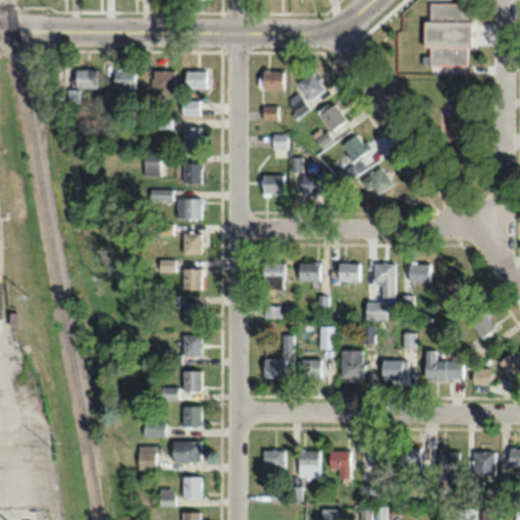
[(430,0),(432,57),(471,56),(470,38),(476,38),(475,8),(469,8),(468,0),(430,0)]
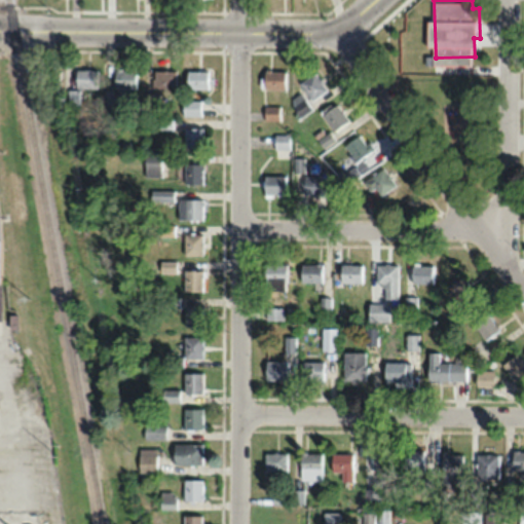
[(76,89),(99,89),(99,71),(76,71),(76,89)]
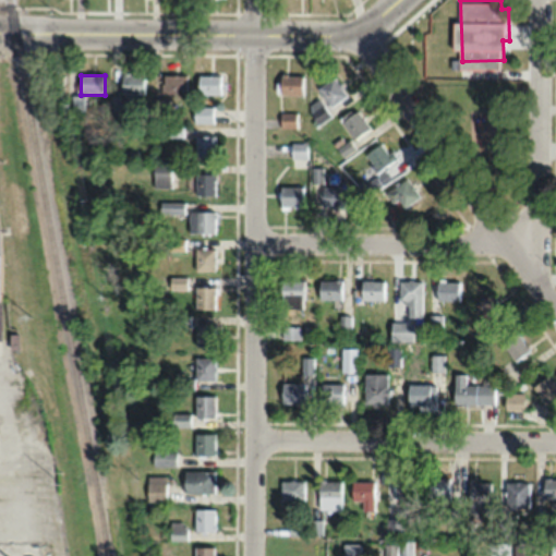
[(124,95),(147,95),(147,76),(124,76),(124,95)]
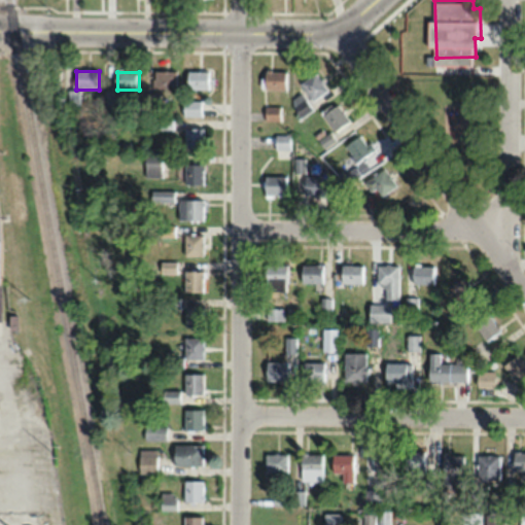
[(154,92),(178,92),(178,72),(154,72),(154,92)]
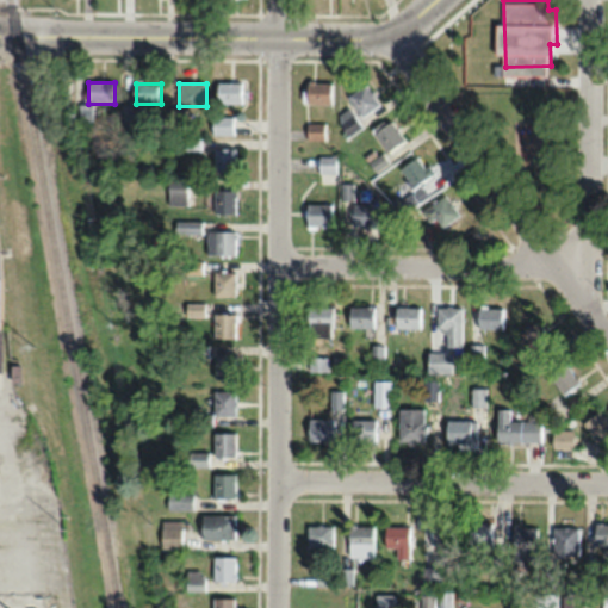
[(243,105),(244,84),(218,84),(217,105),(243,105)]
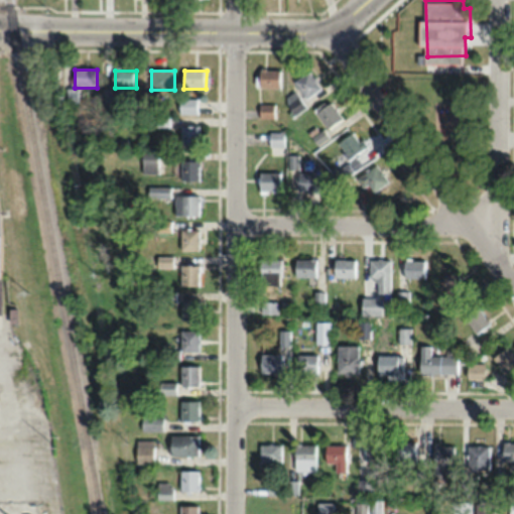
[(260,89),(281,89),(281,72),(260,72),(260,89)]
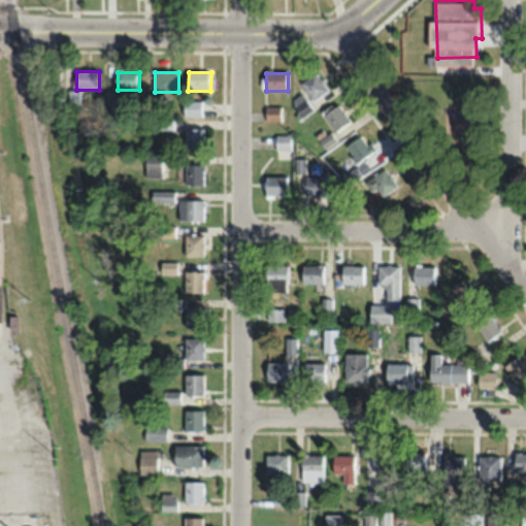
[(330,92),(318,74),(303,85),(315,102),(330,92)]
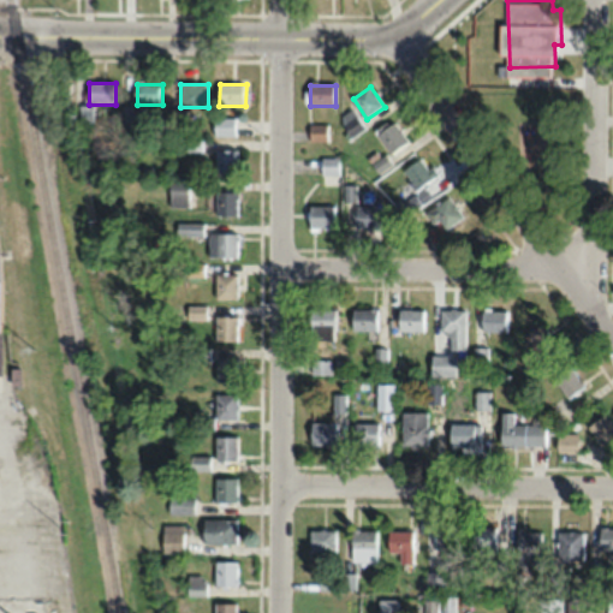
[(345,124),(352,138),(367,131),(358,117),(345,124)]
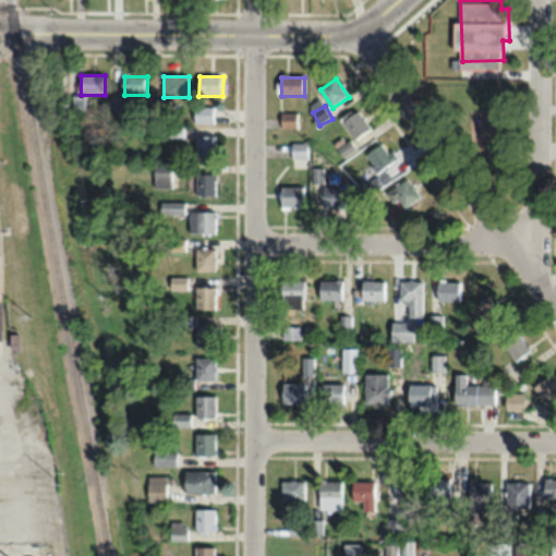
[(216,108),(195,108),(195,124),(216,124),(216,108)]
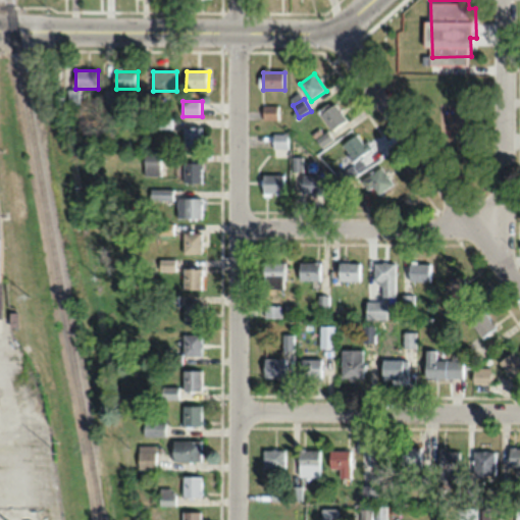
[(319,113),(333,132),(348,121),(333,102),(319,113)]
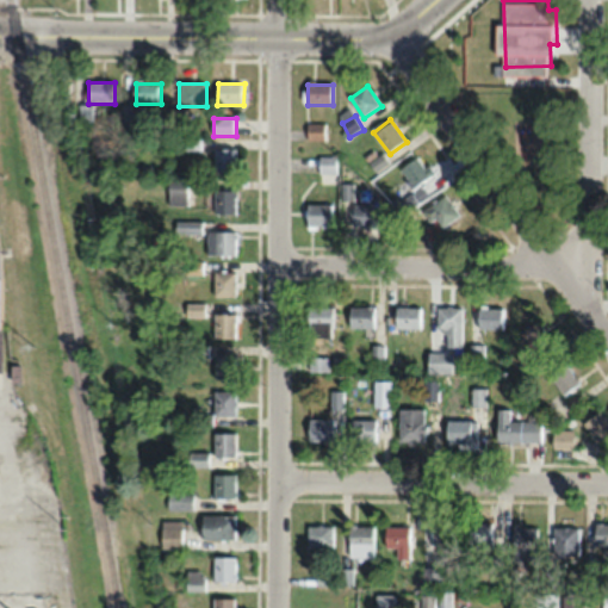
[(327,142),(327,124),(309,124),(309,142),(327,142)]
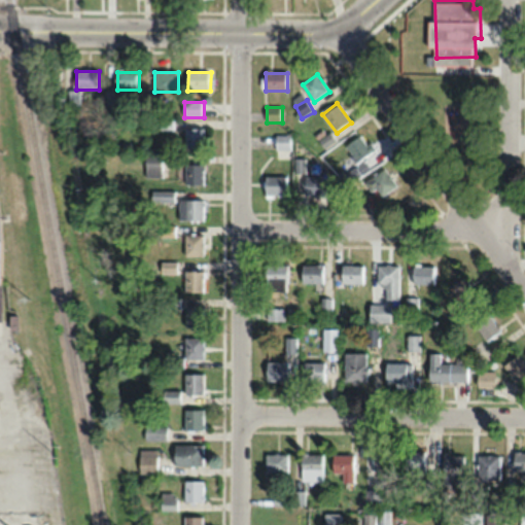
[(205,129),(186,129),(186,150),(205,150),(205,129)]
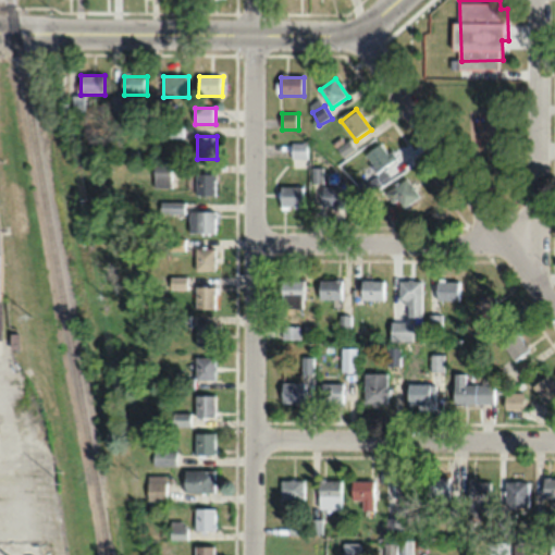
[(365,160),(372,167),(360,180),(369,188),(397,158),(381,143),(365,160)]
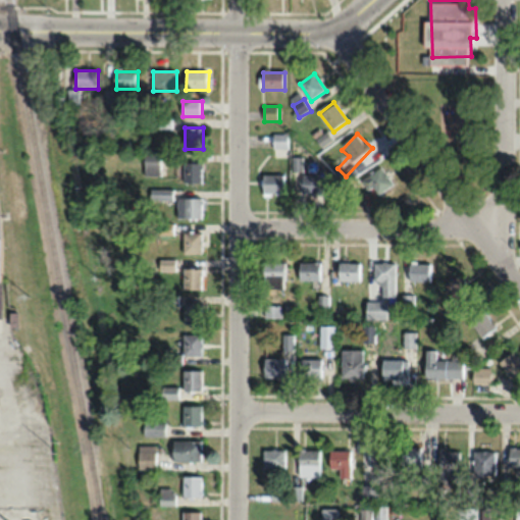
[(289,135),(274,135),(274,150),(289,150),(289,135)]
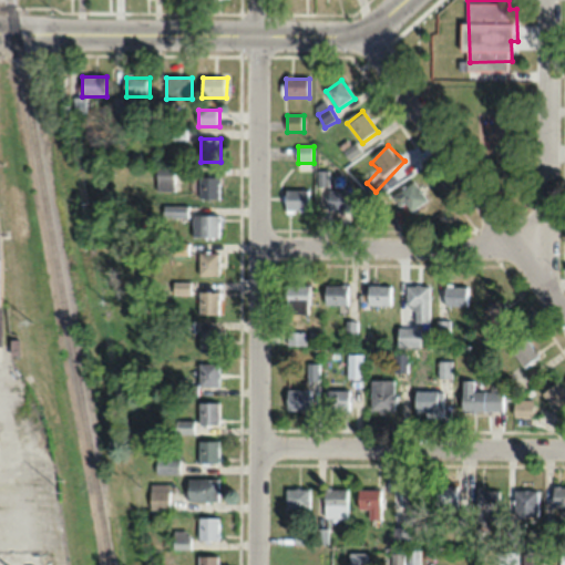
[(175,191),(175,168),(158,168),(158,191),(175,191)]
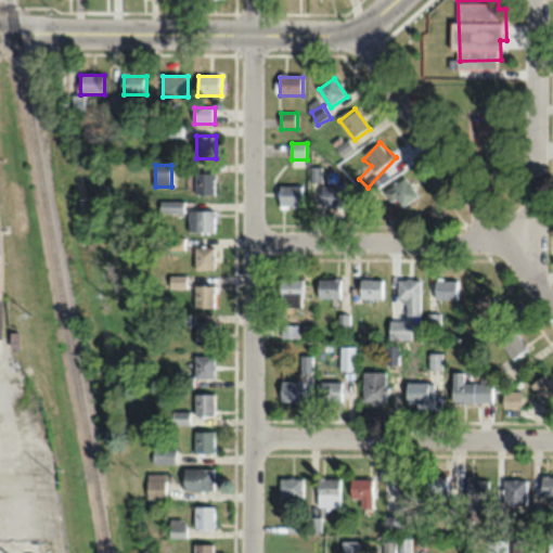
[(196,175),(196,196),(217,196),(217,175),(196,175)]
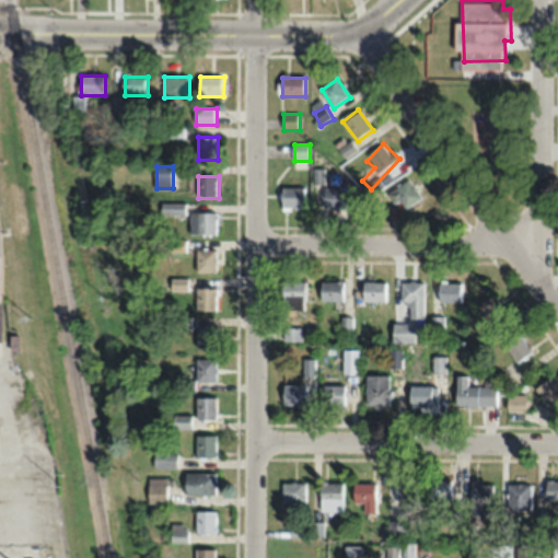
[(409,212),(423,197),(406,181),(392,196),(409,212)]
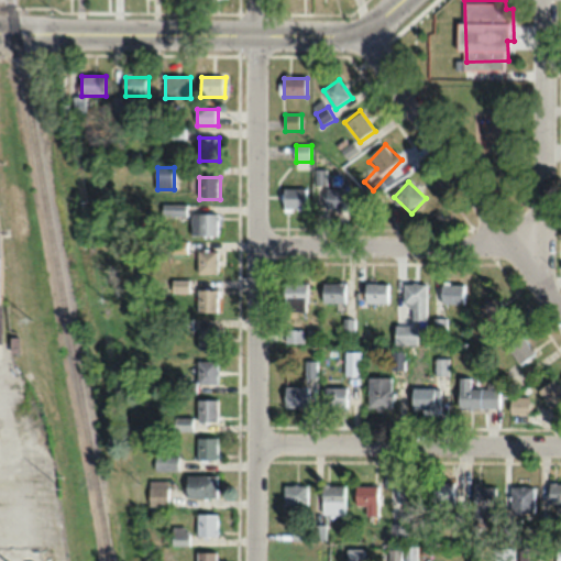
[(308,189),(284,189),(284,209),(308,209),(308,189)]
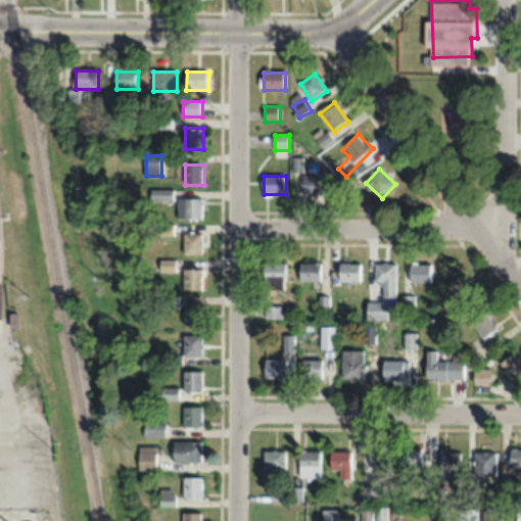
[(303,176),(303,194),(326,194),(326,176),(303,176)]
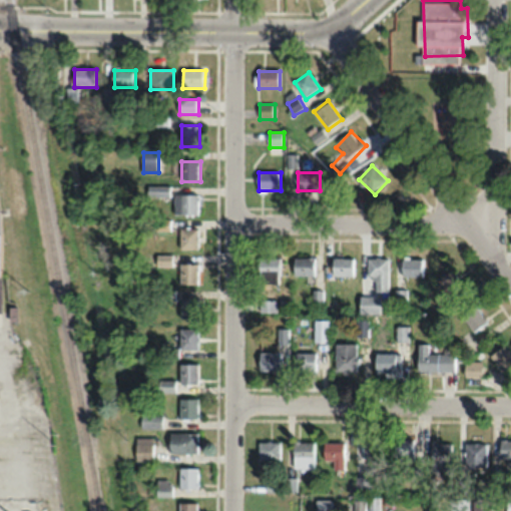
[(174,215),(198,215),(198,195),(174,195),(174,215)]
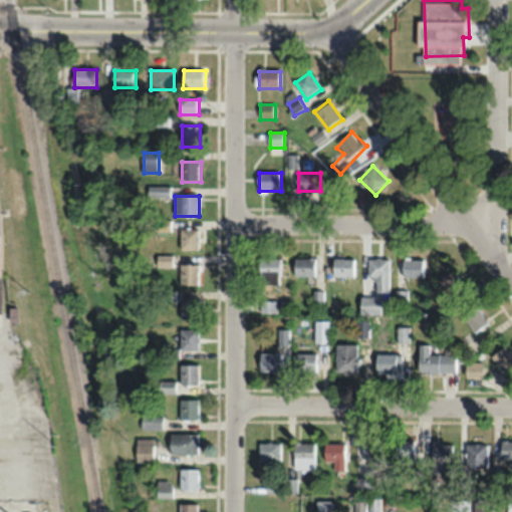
[(199,231),(181,231),(181,251),(199,251),(199,231)]
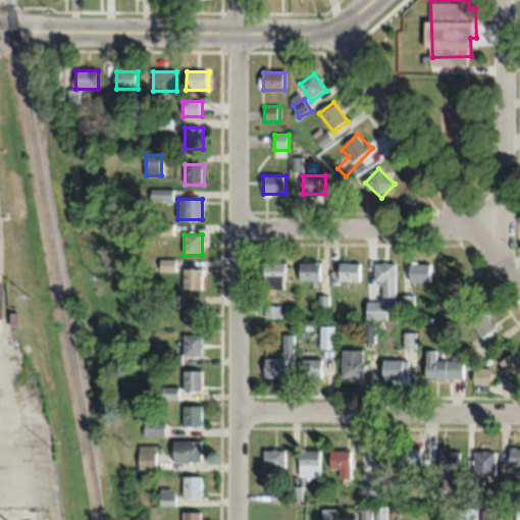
[(286,264),(264,264),(264,281),(286,281),(286,264)]
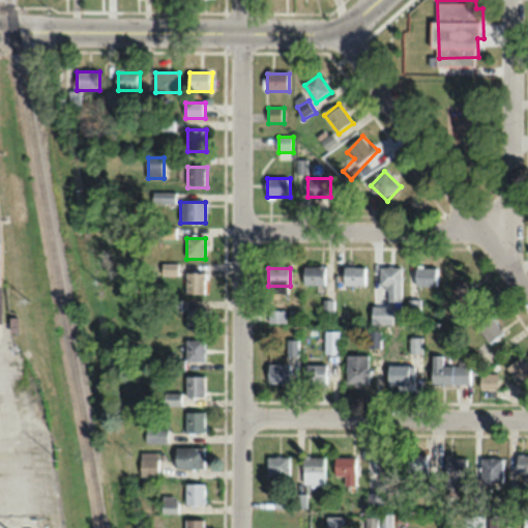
[(326,286),(326,268),(304,268),(304,286),(326,286)]
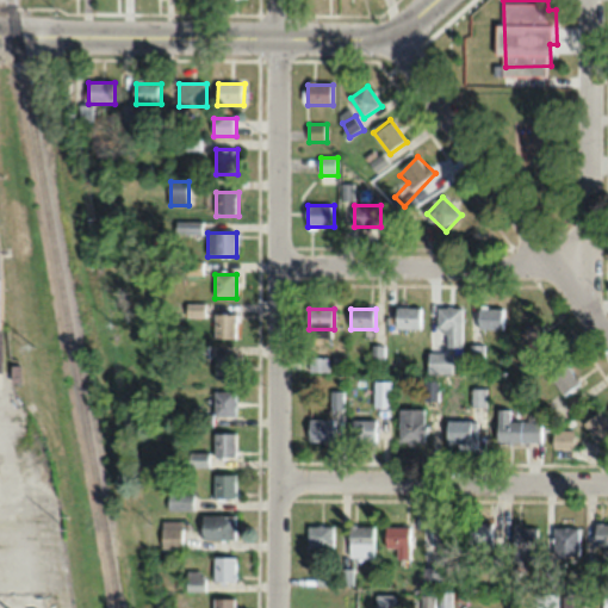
[(422,330),(422,309),(396,309),(396,330),(422,330)]
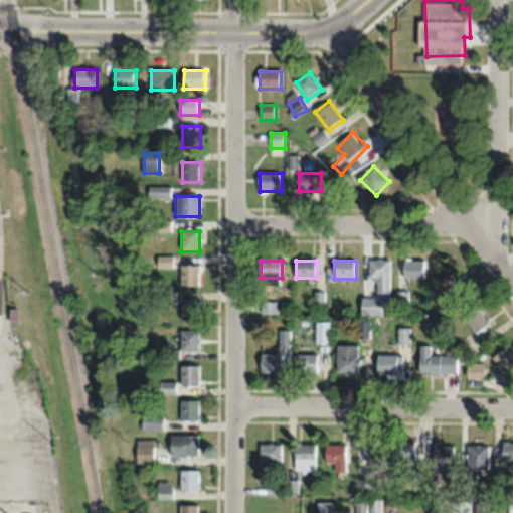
[(390,261),(370,261),(370,281),(378,281),(378,294),(390,294),(390,261)]
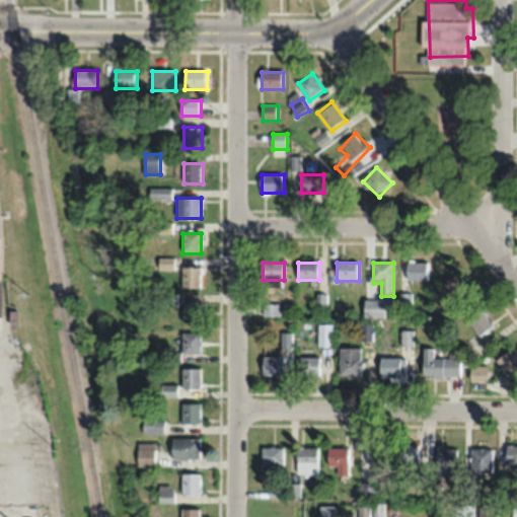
[(429,264),(407,264),(407,282),(429,282),(429,264)]
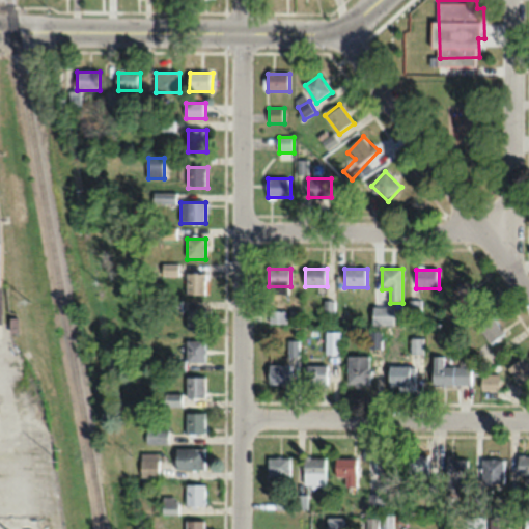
[(186,296),(205,296),(205,275),(186,275),(186,296)]
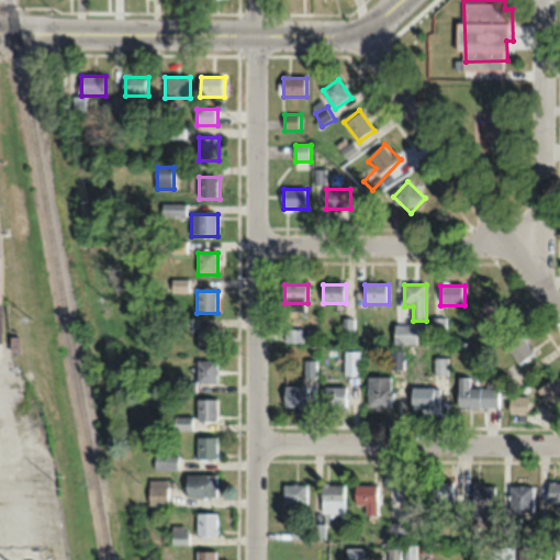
[(480,306),(492,327),(508,318),(496,298),(480,306)]
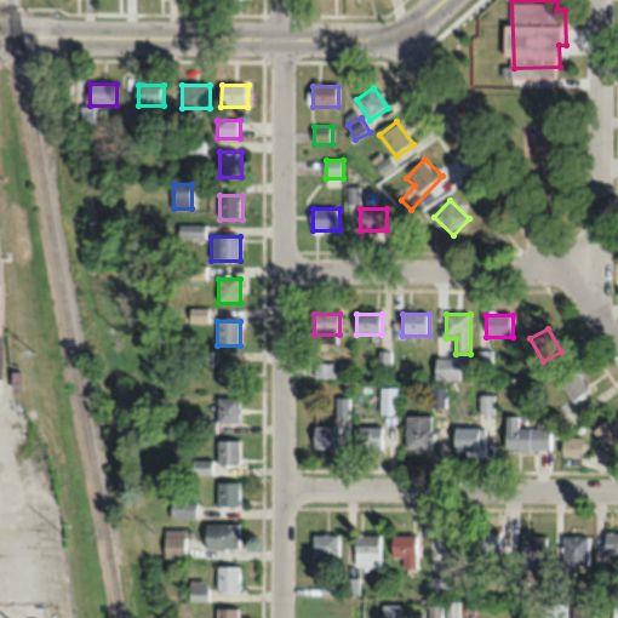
[(492,354),(480,354),(480,371),(492,371),(492,354)]
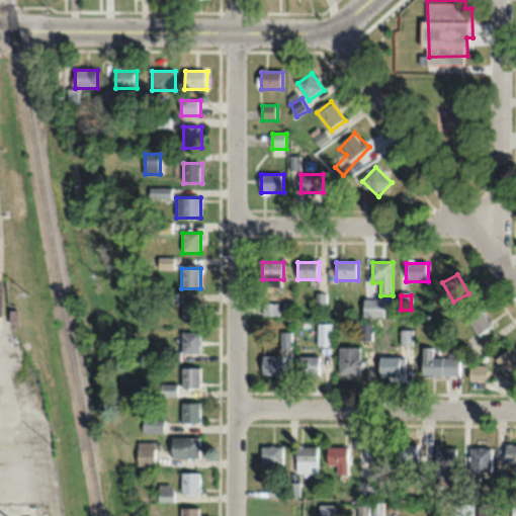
[(364,319),(384,319),(384,301),(364,301),(364,319)]
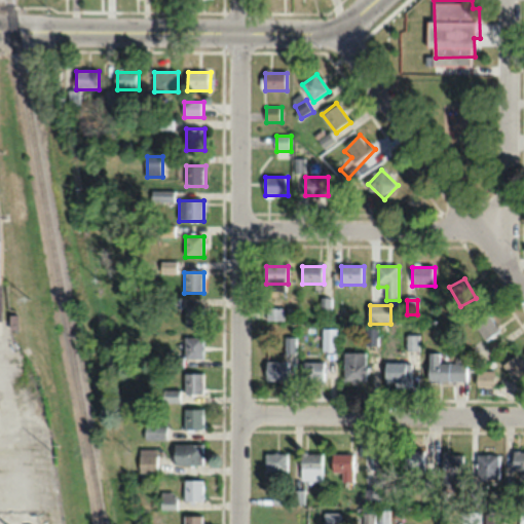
[(203,306),(184,306),(184,328),(203,328),(203,306)]
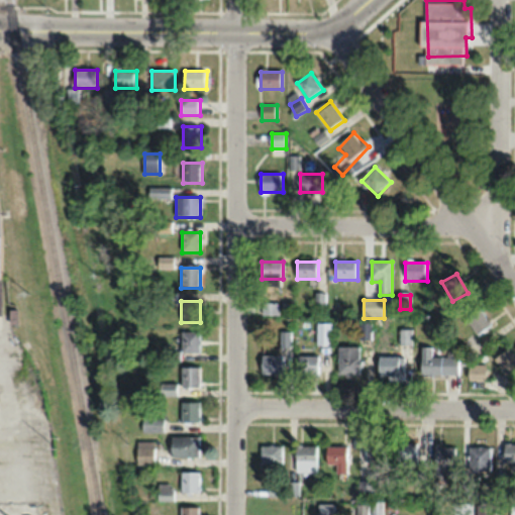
[(262,316),(278,316),(278,303),(262,303),(262,316)]
